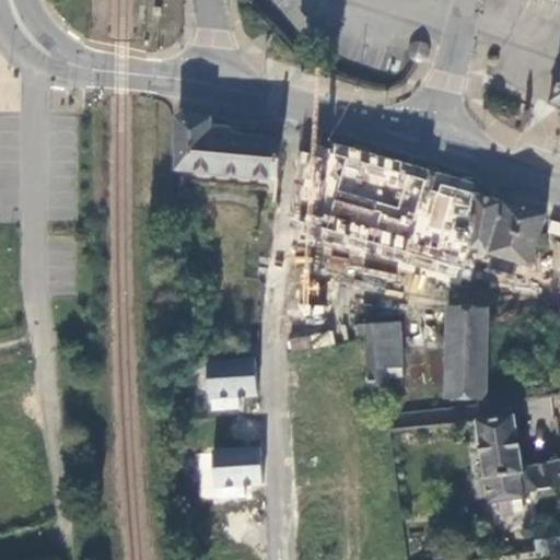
[(182,26),(194,26),(193,13),(181,12),(182,26)]
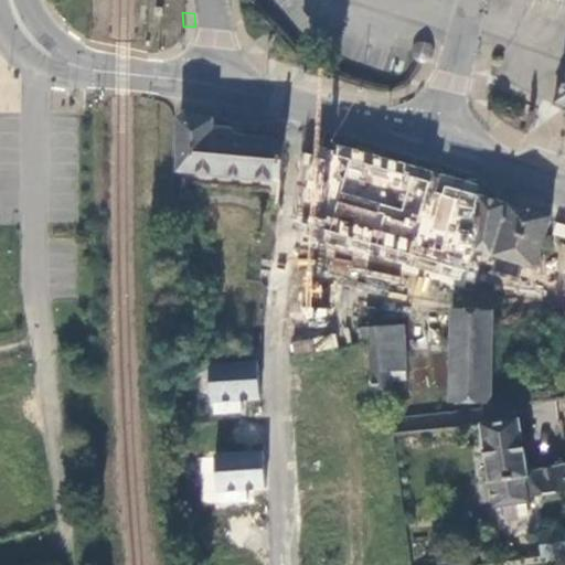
[(418,64),(423,64),(428,63),(432,60),(434,55),(434,51),(433,46),(429,43),(424,41),(419,41),(415,43),(412,48),(411,52),(412,57),(414,61),(418,64)]
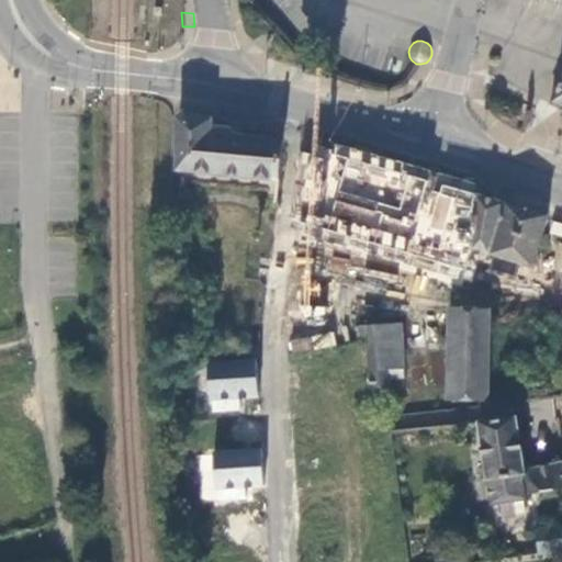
[(561,80),(551,105),(561,110),(561,80)]
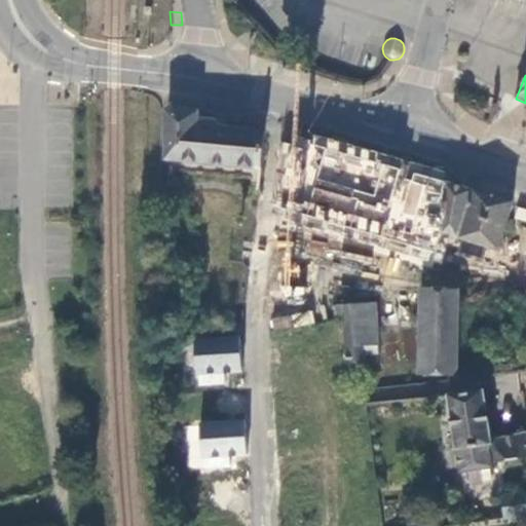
[(259,168),(264,133),(228,129),(219,128),(219,121),(198,120),(198,114),(174,107),(167,112),(166,161),(259,168)]
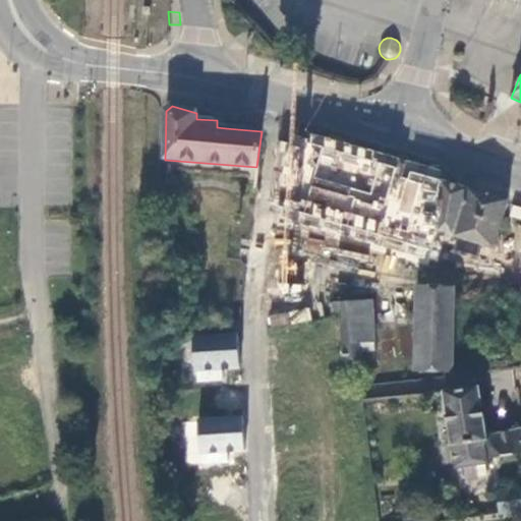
[(508,201),(442,182),(441,232),(494,248),(508,201)]
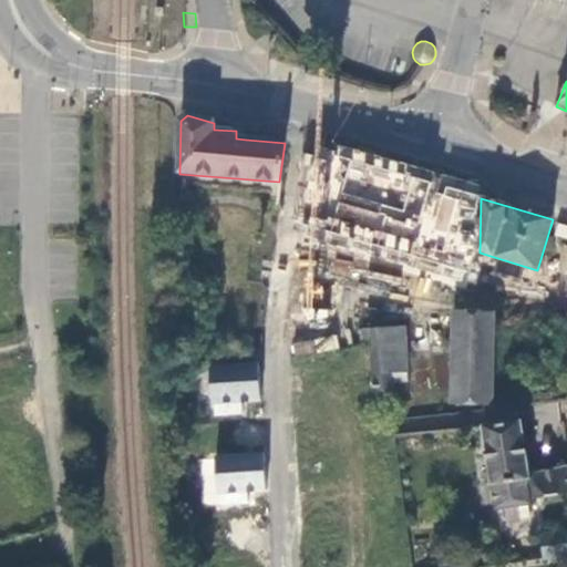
[(491,405),(493,313),(457,313),(454,316),(452,401),(455,404),(491,405)]
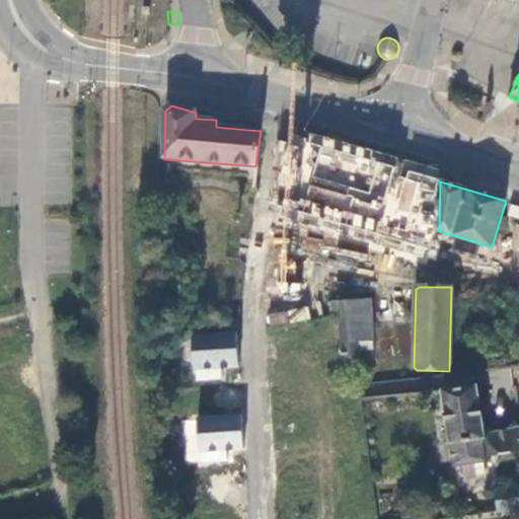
[(373,350),(371,301),(349,303),(328,304),(329,319),(340,317),(348,315),(349,343),(360,343),(360,351),(373,350)]
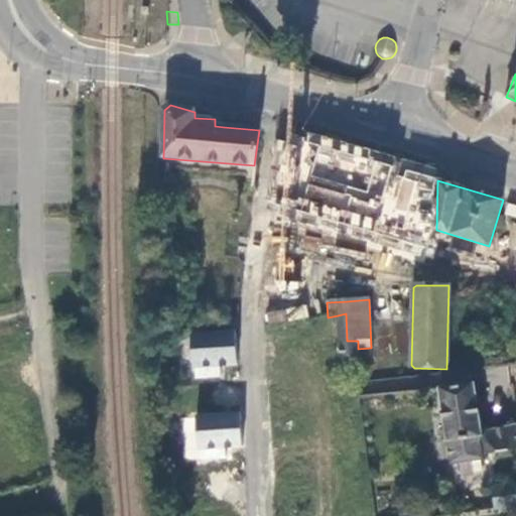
[(347,341),(346,313),(338,315),(340,341),(347,341)]
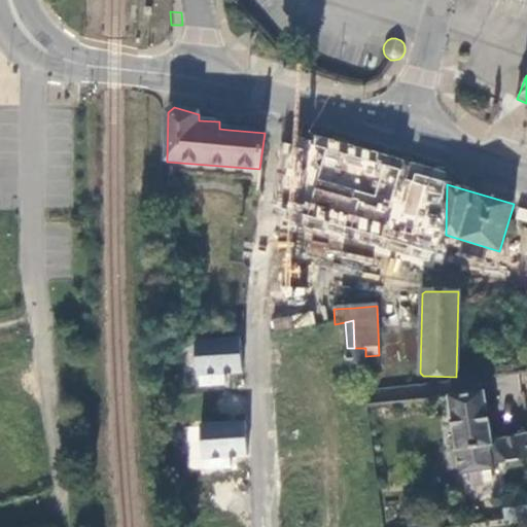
[(241,337),(194,336),(192,386),(229,387),(229,374),(240,374),(241,337)]
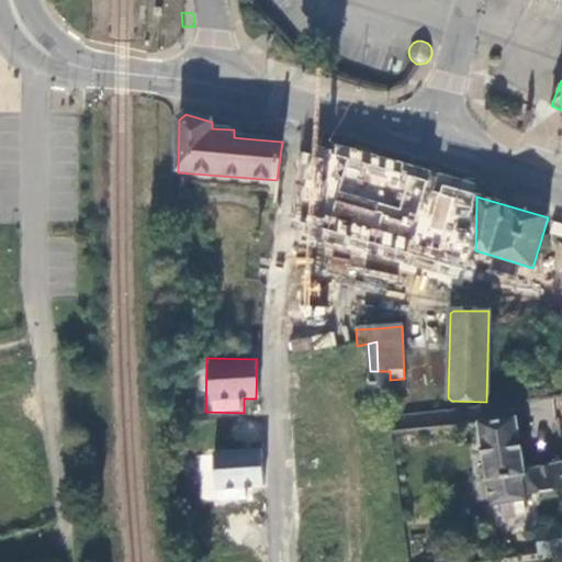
[(390,380),(390,371),(378,371),(370,371),(371,396),(391,395),(390,380)]
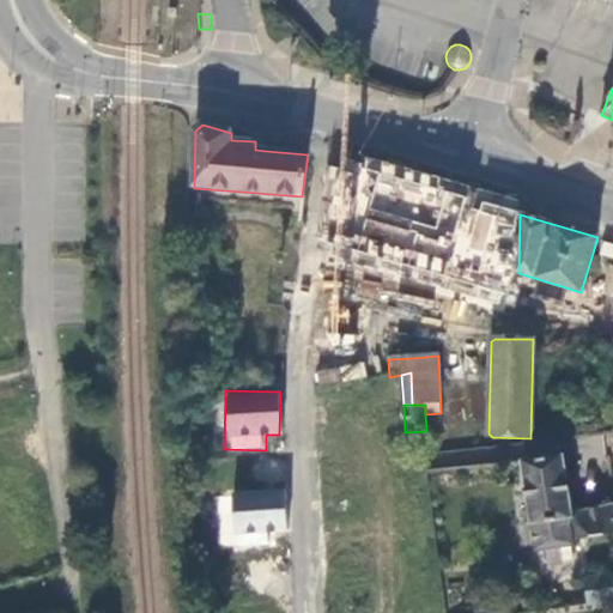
[(612,505),(572,515),(564,456),(522,462),(535,552),(574,547),(574,541),(612,535),(612,505)]
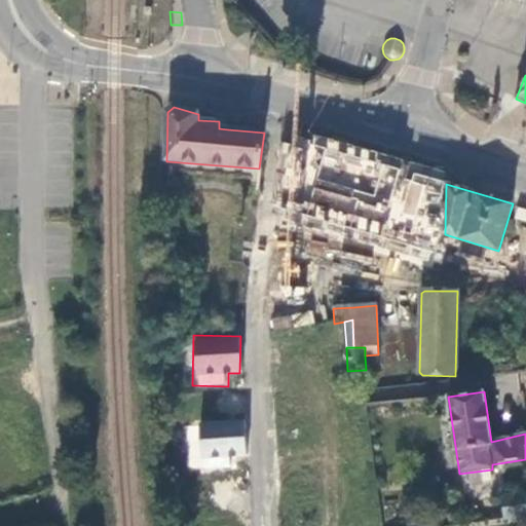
[(186,465),(245,467),(247,422),(188,419),(186,465)]
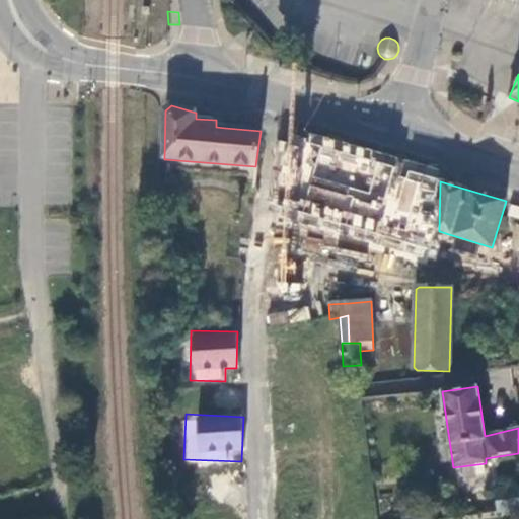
[(518,487),(495,491),(497,513),(518,510),(518,487)]
